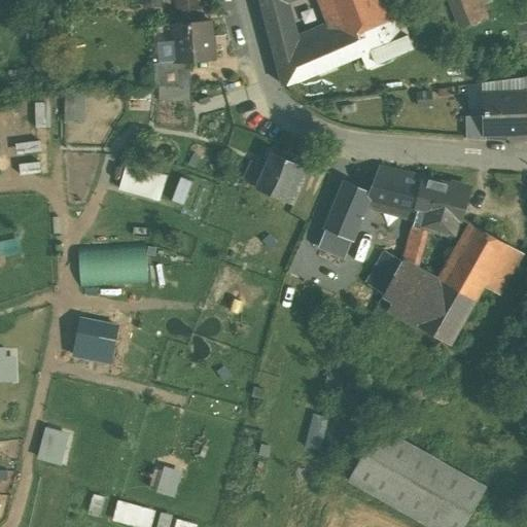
[(170,0),(171,19),(190,19),(190,0),(170,0)]
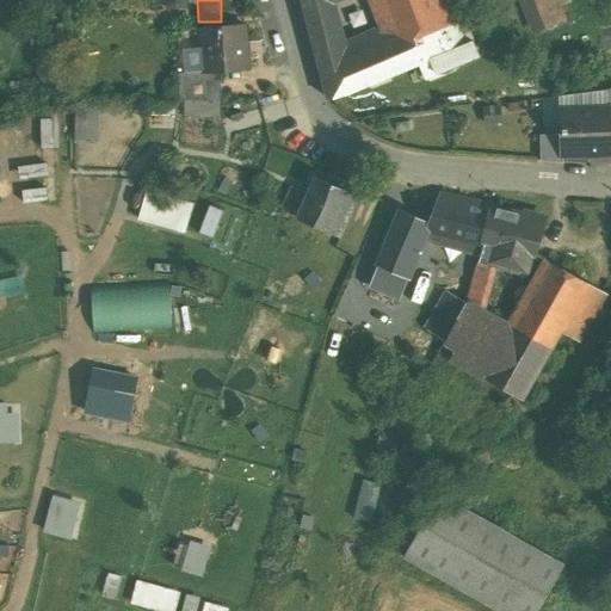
[(328,0),(310,0),(303,1),(319,67),(345,61),(346,60),(343,45),(328,0)]
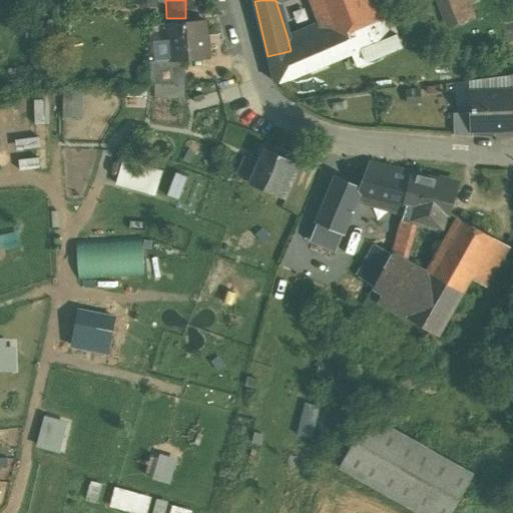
[(364,0),(324,0),(330,14),(333,21),(339,37),(353,31),(374,23),(372,19),(364,0)]
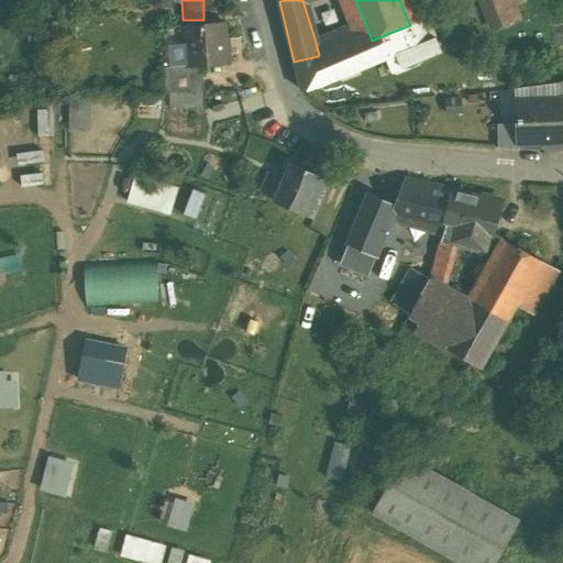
[(515,0),(484,0),(495,29),(522,20),(515,0)]
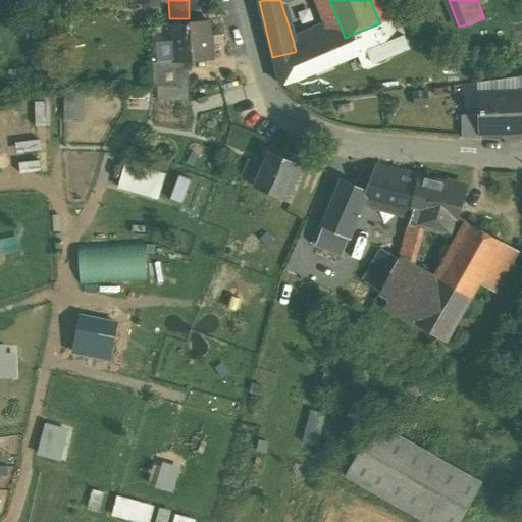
[(393,14),(378,19),(380,23),(359,32),(367,49),(388,40),(394,53),(406,48),(393,14)]
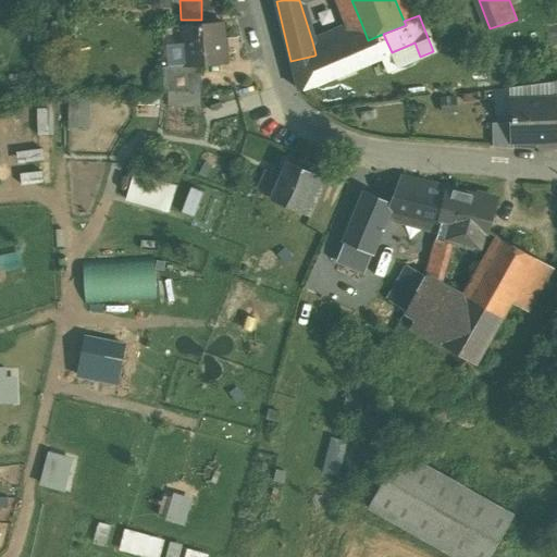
[(223,23),(183,26),(186,65),(186,66),(199,65),(226,63),(223,23)]
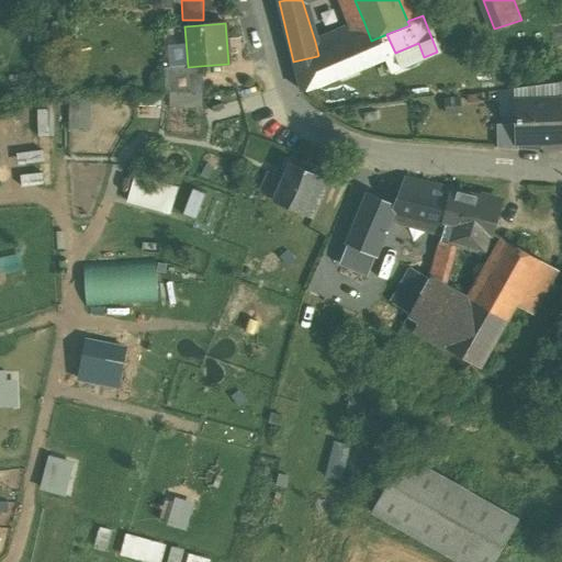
[(318,55),(317,56),(293,62),(301,90),(322,87),(388,59),(396,56),(395,53),(386,34),(371,41),(364,23),(359,25),(358,23),(344,30),(349,43),(318,55)]
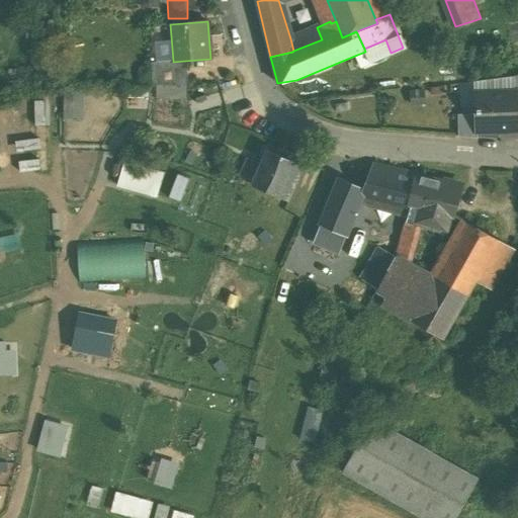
[(317,27),(290,38),(293,51),(322,39),(317,27)]
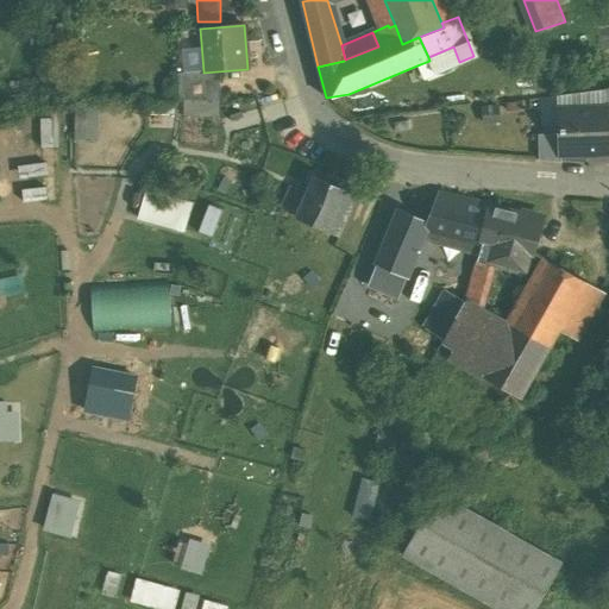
[(453,46),(428,57),(429,61),(420,64),(425,76),(459,62),(453,46)]
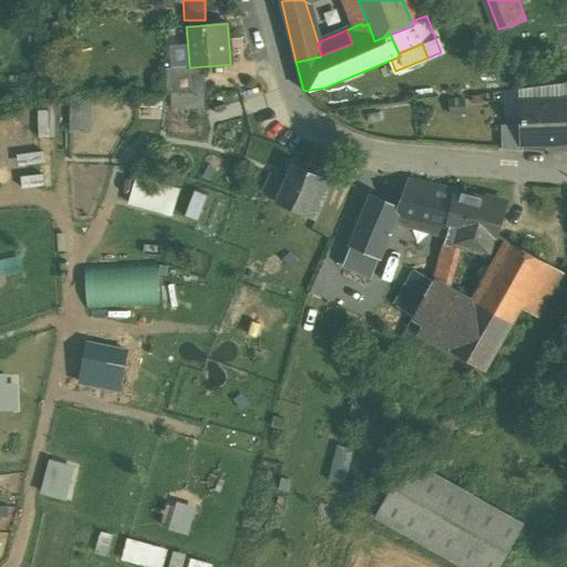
[(203,66),(189,68),(189,66),(166,68),(165,93),(206,93),(203,66)]
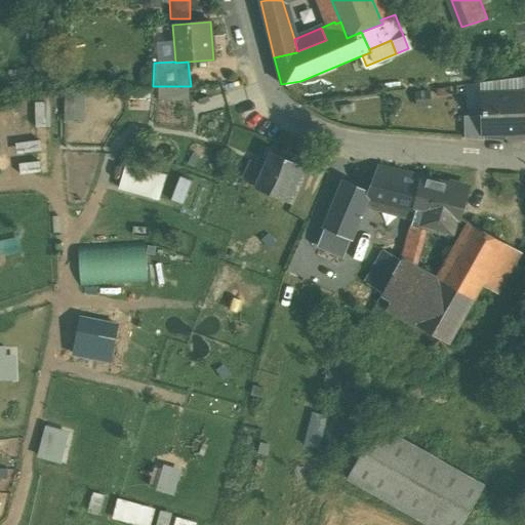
[(521,92),(482,93),(483,132),(524,131),(524,115),(524,92),(522,92),(521,92)]
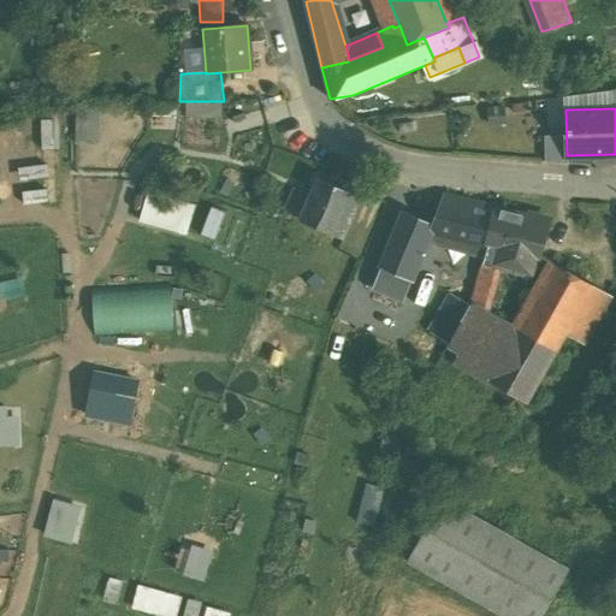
[(39,119),(40,199),(58,199),(55,119),(39,119)]
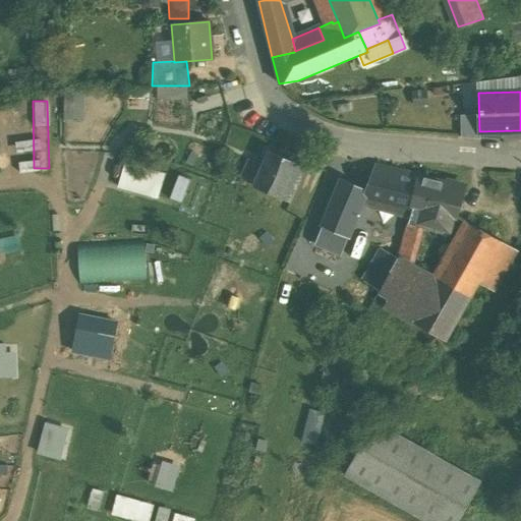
[(270,152),(254,185),(289,200),(304,167),(270,152)]
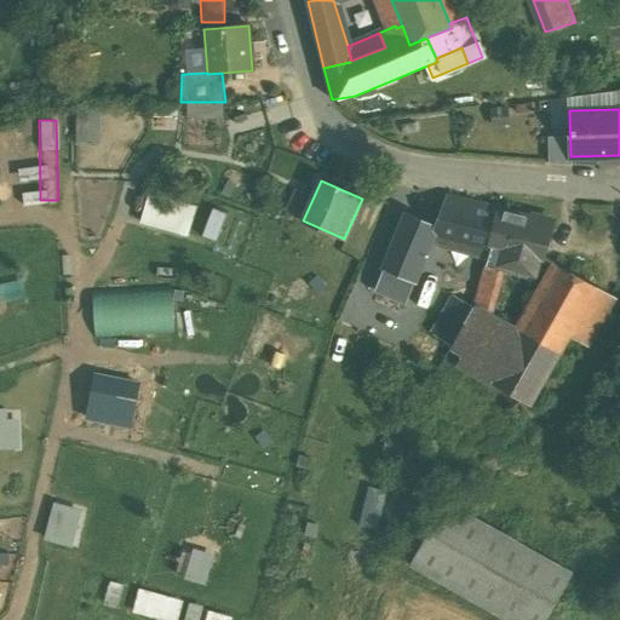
[(188,236),(195,207),(149,196),(143,225),(188,236)]
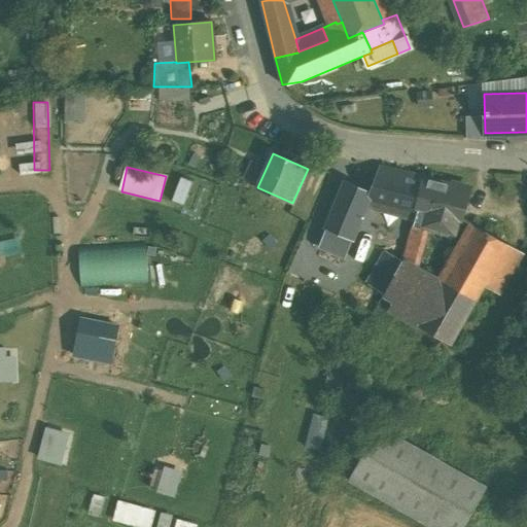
[(422,177),(380,167),(369,191),(366,195),(370,196),(364,206),(414,221),(414,218),(417,208),(415,208),(421,179),(422,177)]
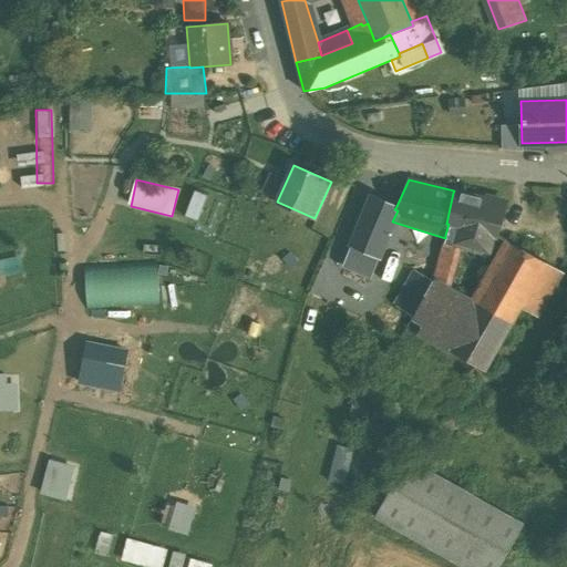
[(194,193),(186,215),(196,218),(204,196),(194,193)]
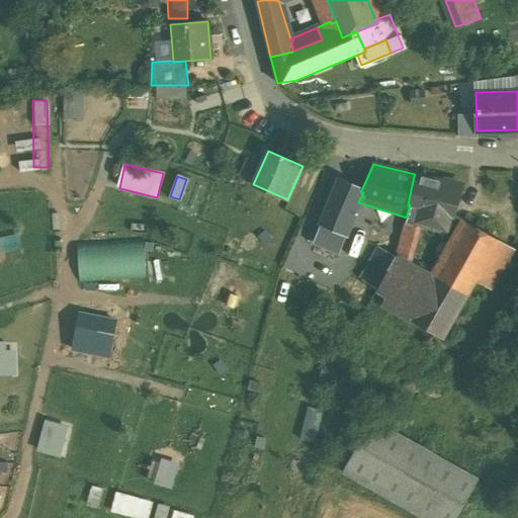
[(441,182),(414,176),(408,204),(410,204),(407,214),(432,221),(431,225),(433,226),(446,229),(449,214),(453,216),(461,184),(442,179),(441,182)]
